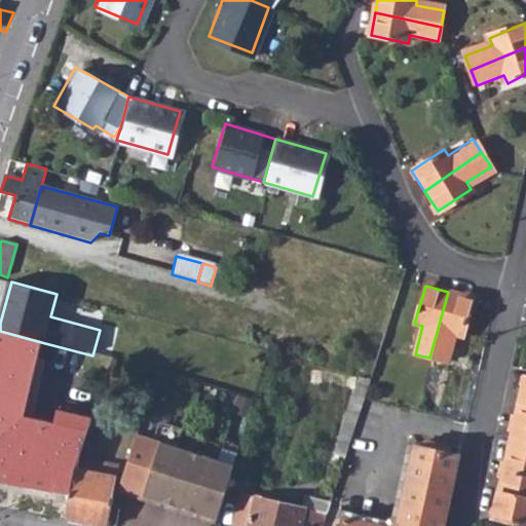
[(448,292),(429,358),(446,362),(453,334),(461,335),(473,298),(448,292)]
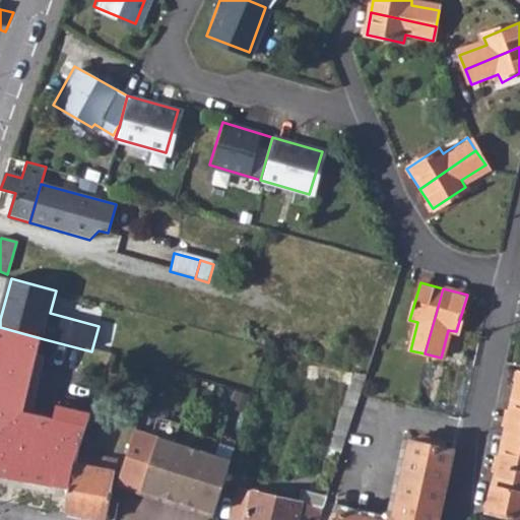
[(0,472),(70,488),(76,461),(80,450),(89,417),(55,408),(51,420),(21,412),(41,338),(0,327),(0,472)]
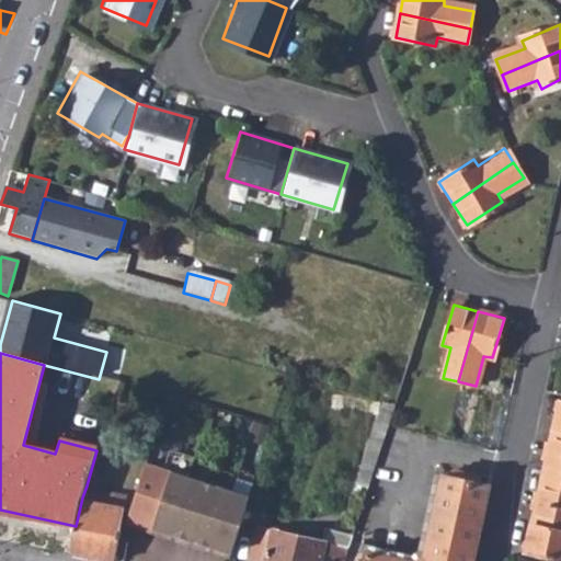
[(379,401),(391,405),(399,386),(387,381),(379,401)]
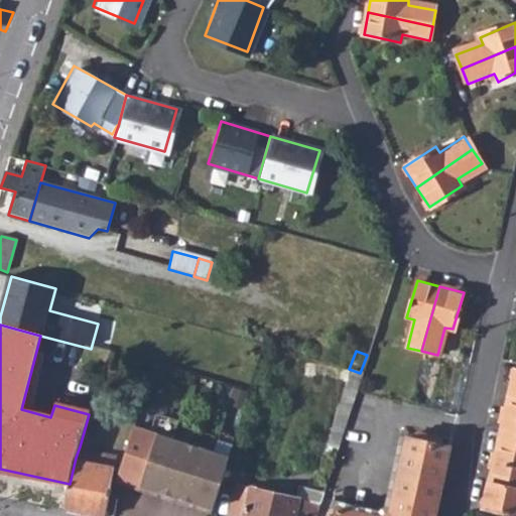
[(351,371),(333,430),(341,433),(355,393),(360,373),(351,371)]
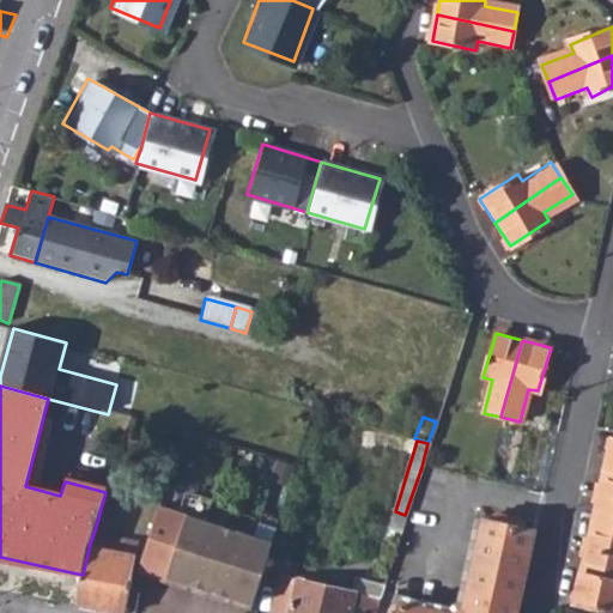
[(612,466),(605,466),(599,492),(612,495),(612,466)]
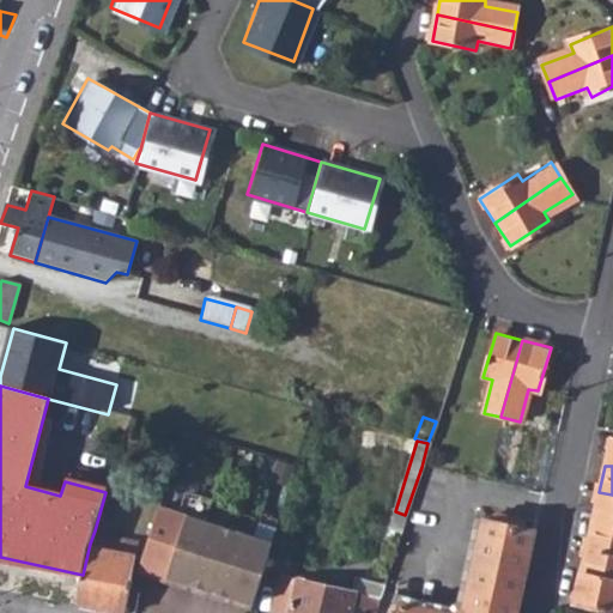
[(612,495),(599,492),(593,520),(612,523),(612,495)]
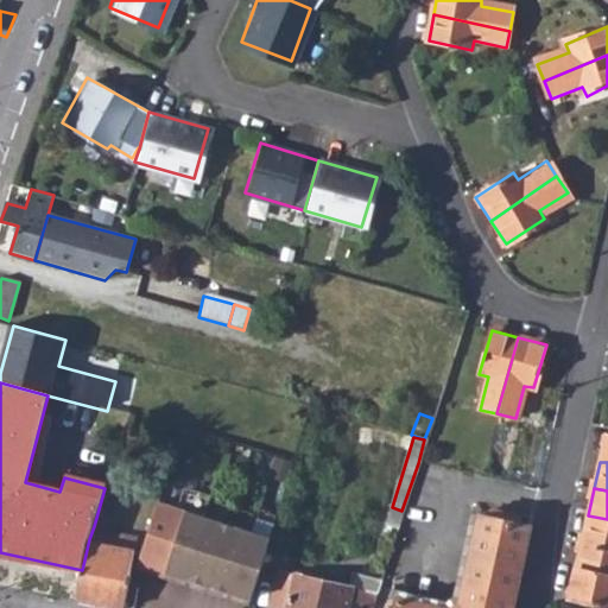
[(158,504),(139,564),(183,578),(181,586),(189,588),(191,581),(226,591),(223,599),(232,601),(234,594),(251,599),(268,542),(270,538),(158,504)]
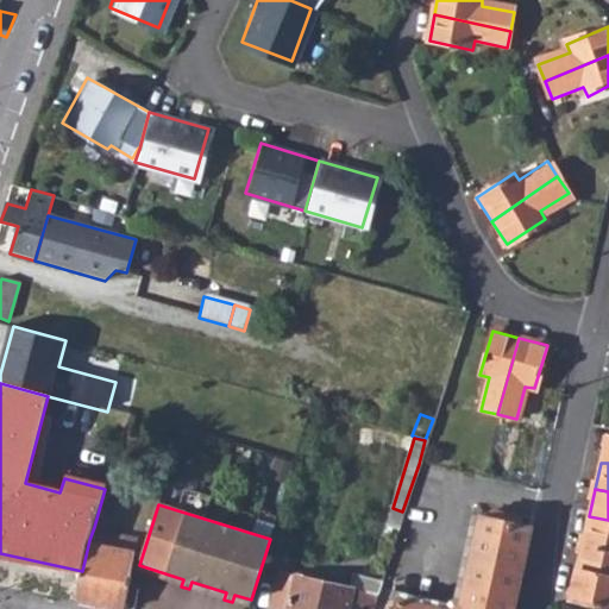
[(393,508),(385,526),(397,528),(402,512),(393,508)]
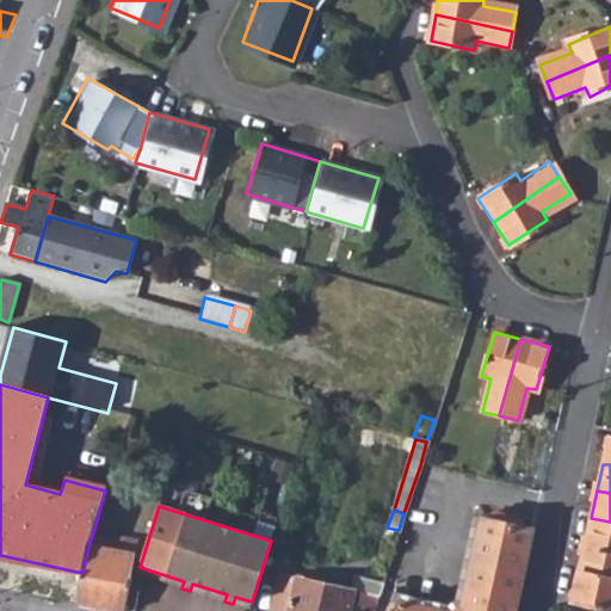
[(389,610),(386,610),(384,610),(512,610),(532,528),(523,525),(524,518),(493,511),(492,518),(481,517),(462,608),(456,610),(438,610),(396,600),(392,610),(389,610)]
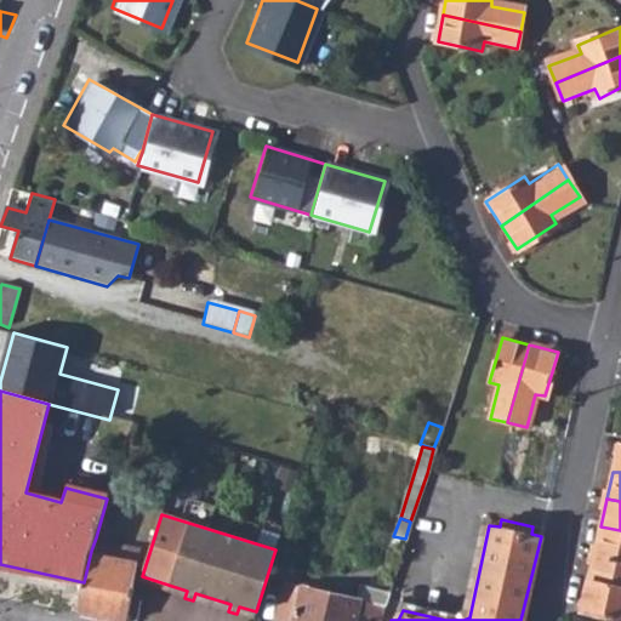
[(406,602),(403,610),(445,620),(463,620),(469,617),(489,525),(479,523),(460,608),(454,613),(406,602)]
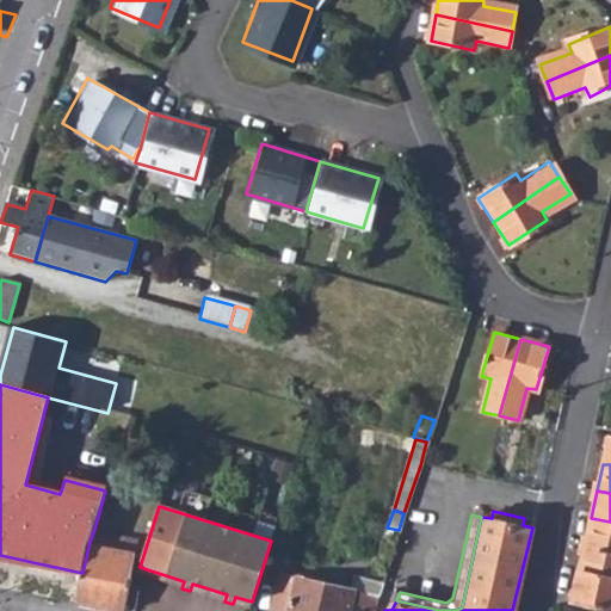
[(610,522),(591,518),(586,545),(610,550),(610,522)]
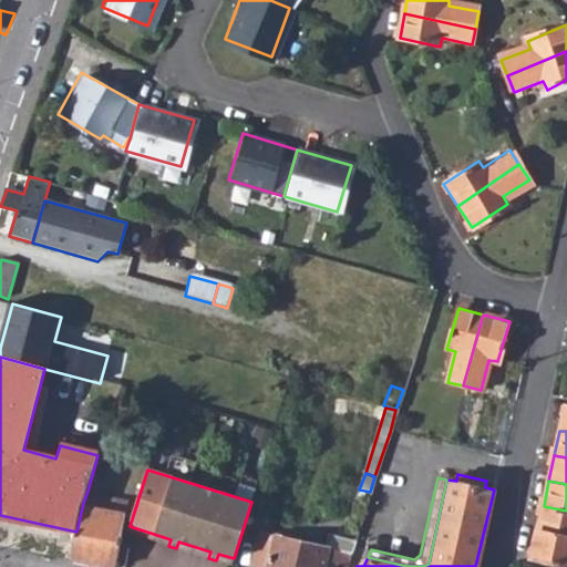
[(88,491),(83,503),(125,512),(127,500),(88,491)]
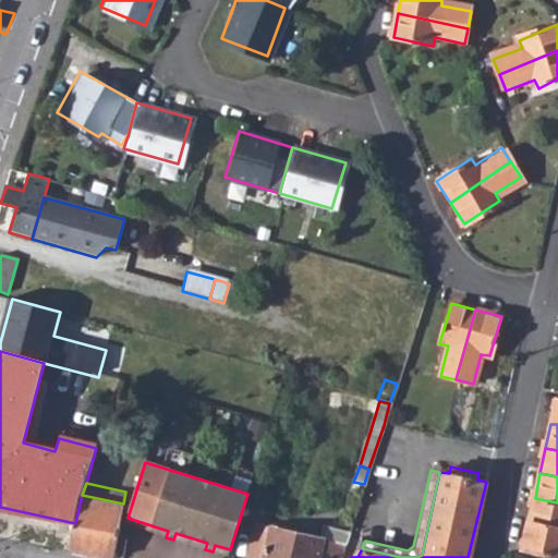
[(75,523),(70,552),(110,557),(111,557),(123,504),(82,495),(75,523)]
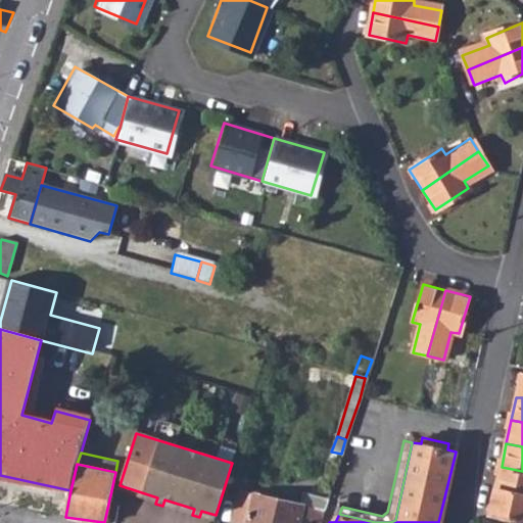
[(522,471),(502,467),(496,490),(522,495),(522,471)]
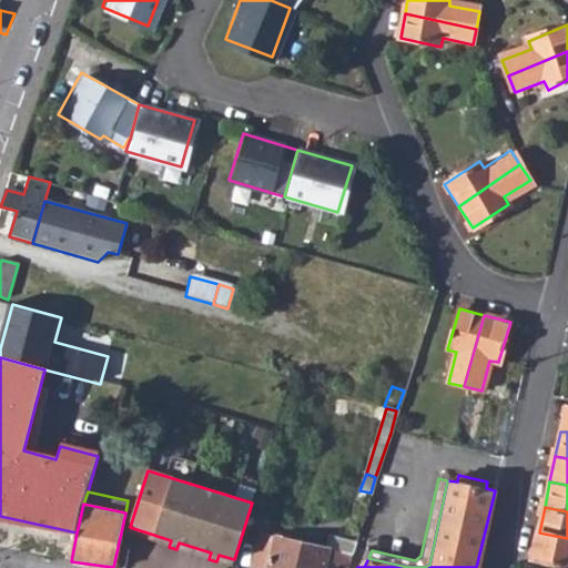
[(130,527),(128,535),(169,547),(171,540),(130,527)]
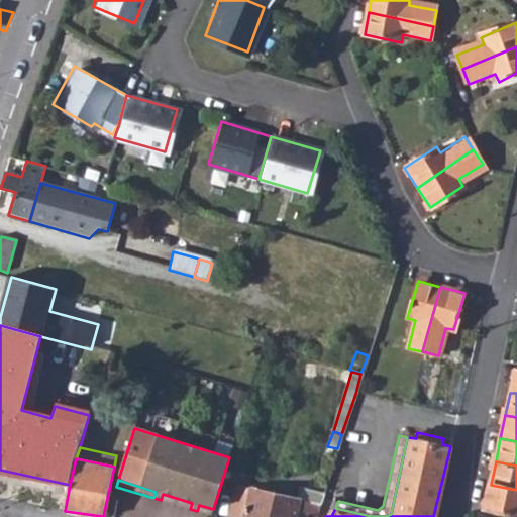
[(314,516),(319,504),(234,485),(226,516),(314,516)]
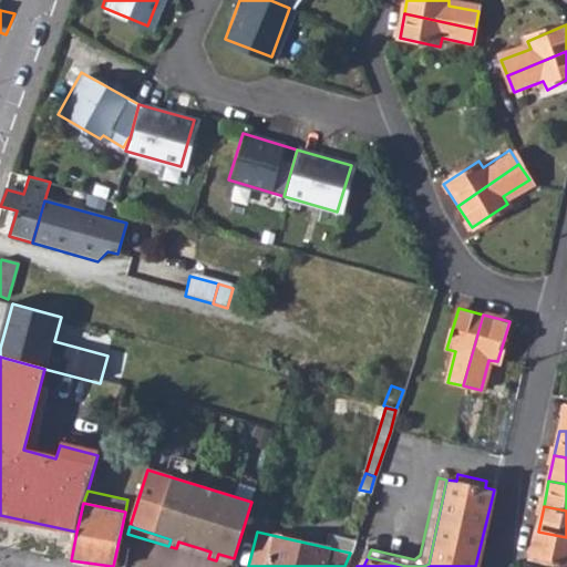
[(566,537),(538,532),(533,557),(566,565),(566,537)]
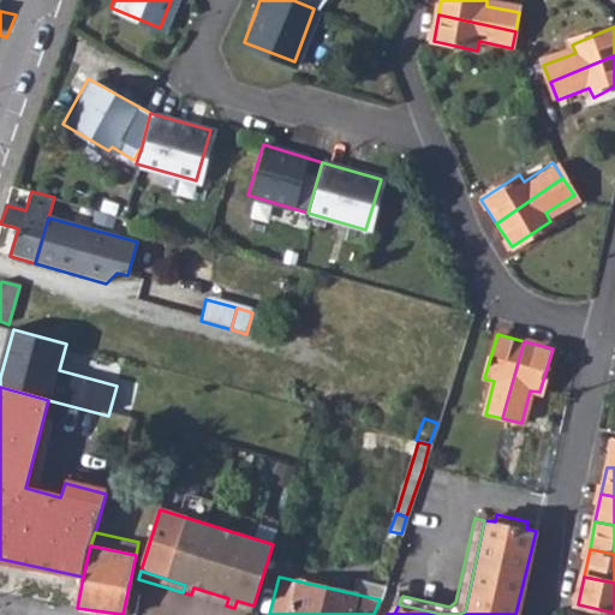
[(376,586),(383,589),(386,580),(380,578),(376,586)]
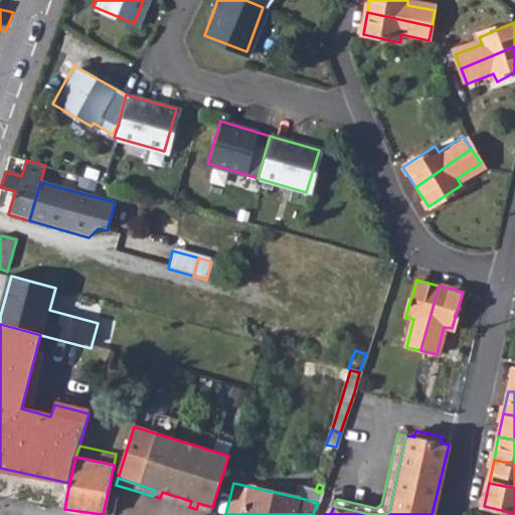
[(162,492),(160,498),(189,507),(191,501),(162,492)]
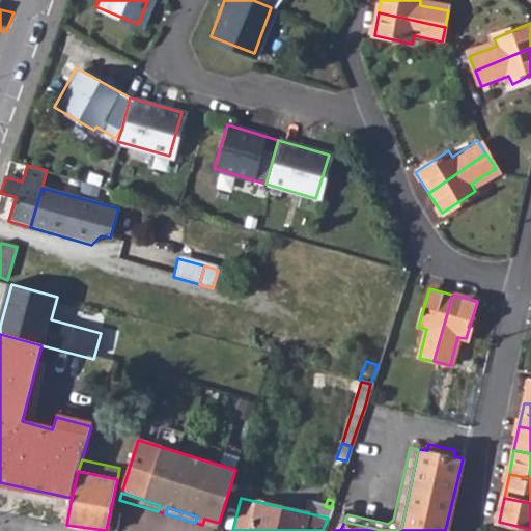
[(204,519),(202,525),(217,530),(219,523),(204,519)]
